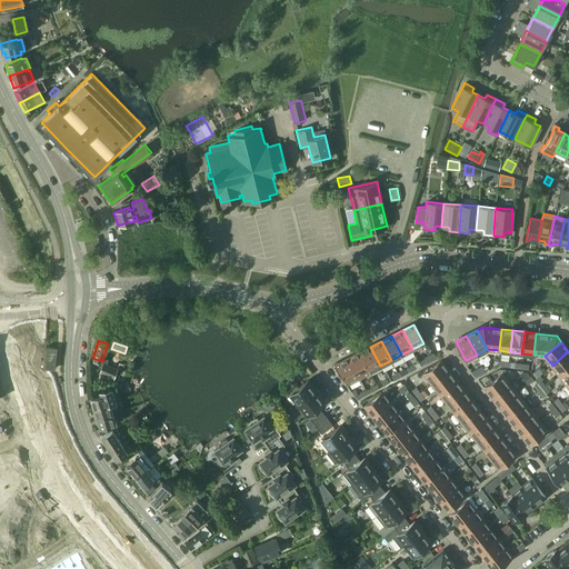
[(46,347),(42,368),(53,369),(56,348),(51,348),(46,347)]
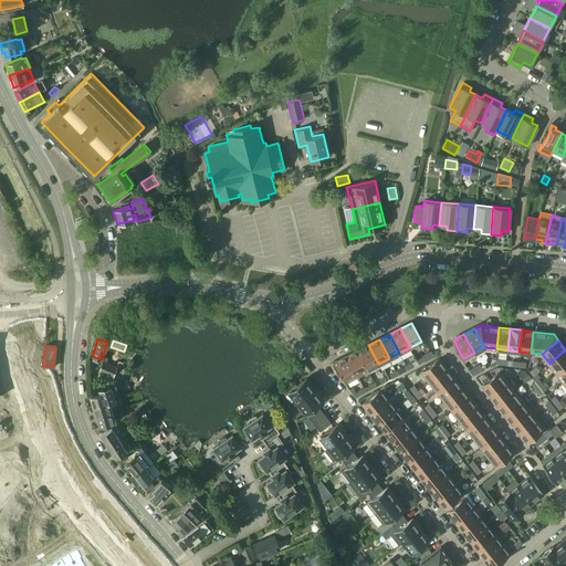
[(357,350),(367,369),(378,364),(368,345),(357,350)]
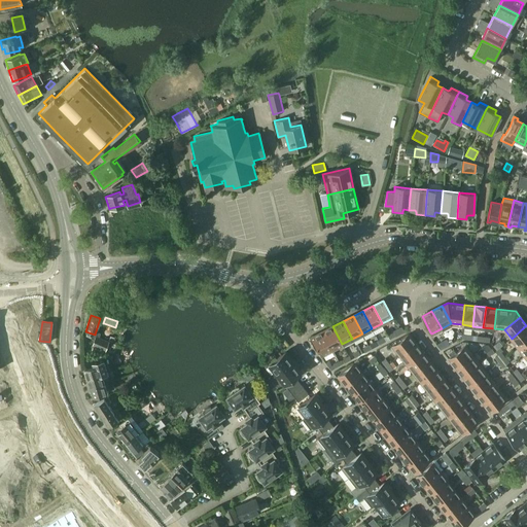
[(526,325),(512,339),(518,347),(526,340),(526,325)]
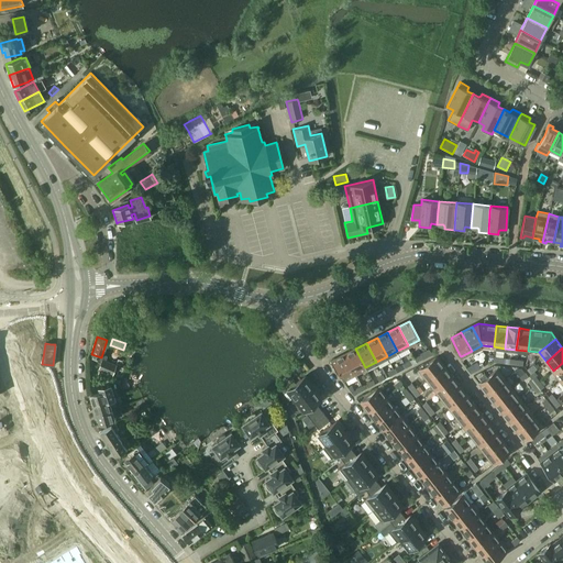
[(344,354),(355,373),(365,367),(355,349),(344,354)]
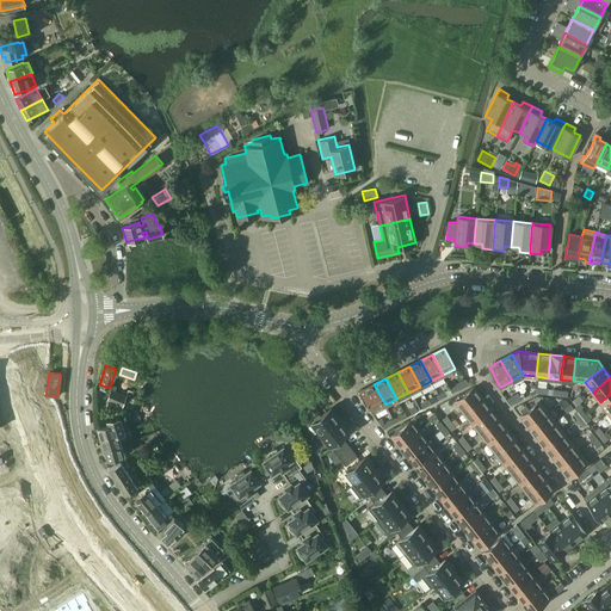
[(359,393),(372,411),(374,411),(386,405),(374,384),(359,393)]
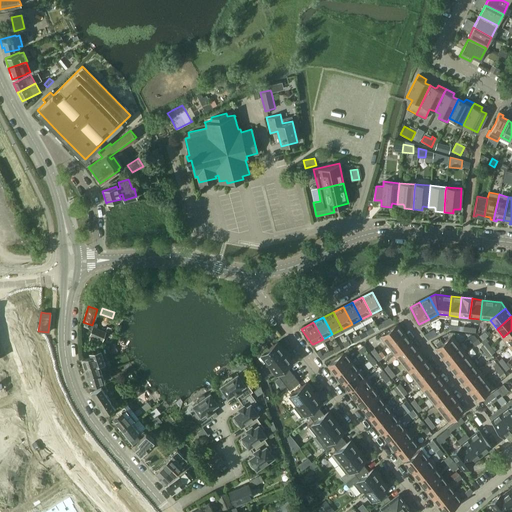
[(381,336),(388,345),(403,333),(396,325),(381,336)]
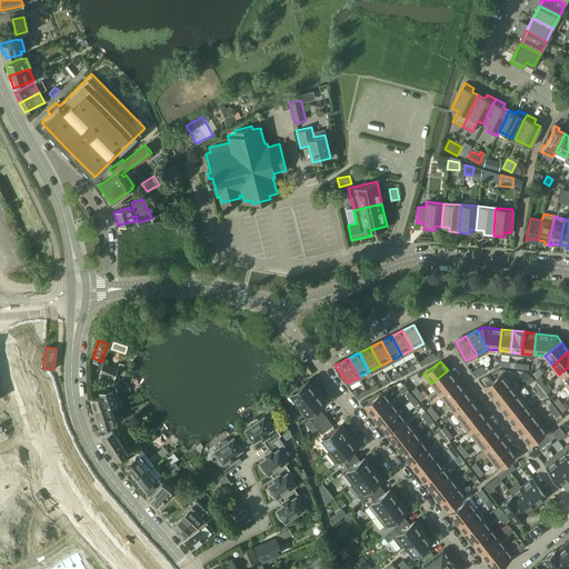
[(102,362),(99,373),(113,378),(118,367),(102,362)]
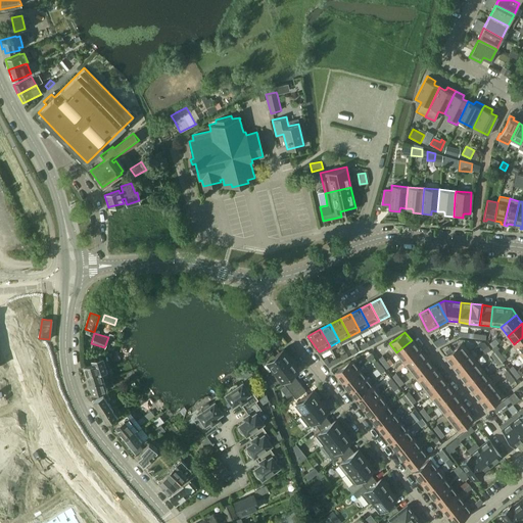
[(522,337),(514,344),(521,353),(522,351),(522,337)]
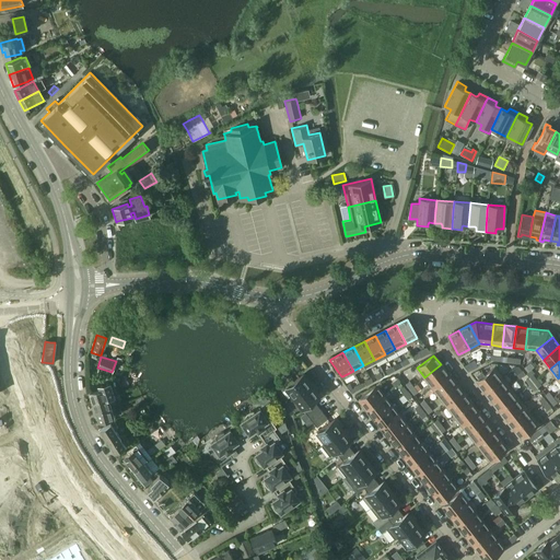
[(441,364),(424,377),(431,386),(447,374),(441,364)]
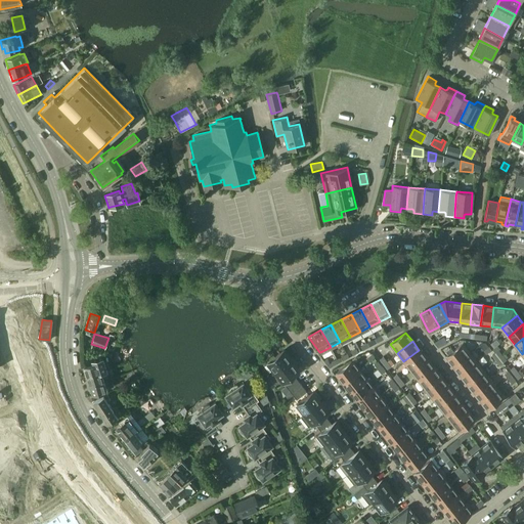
[(446,356),(447,356),(453,364),(469,353),(462,344),(453,351),(450,347),(445,351),(448,355),(446,356)]
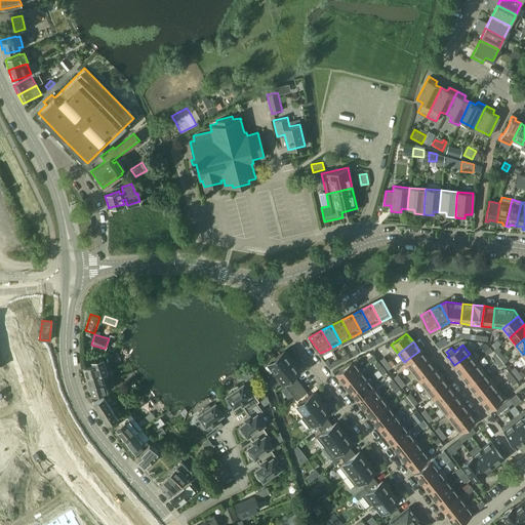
[(268,363),(276,372),(292,360),(285,351),(281,354),(280,353),(275,357),(273,354),(267,359),(269,362),(268,363)]
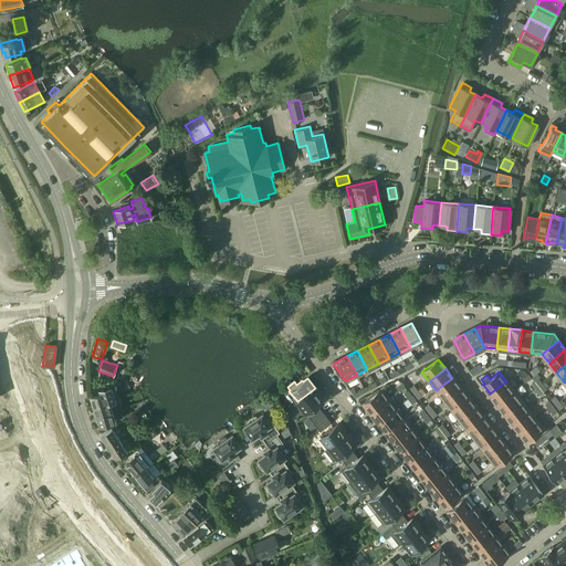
[(452,378),(436,390),(443,400),(460,387),(452,378)]
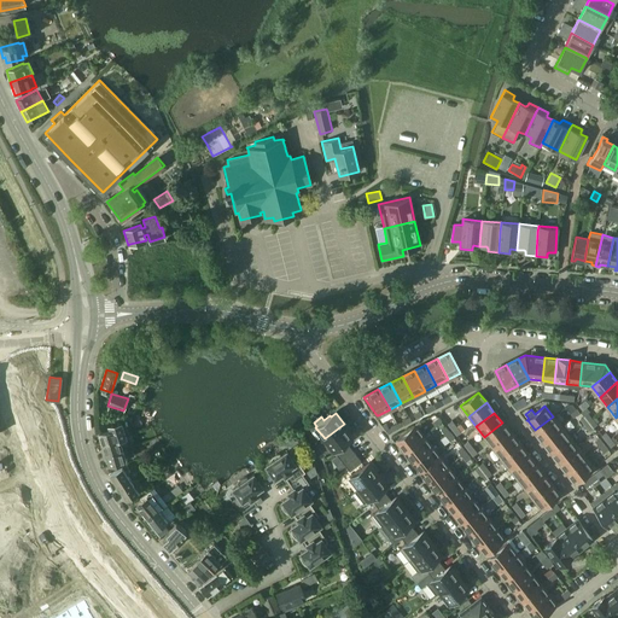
[(553,417),(535,430),(543,441),(561,426),(553,417)]
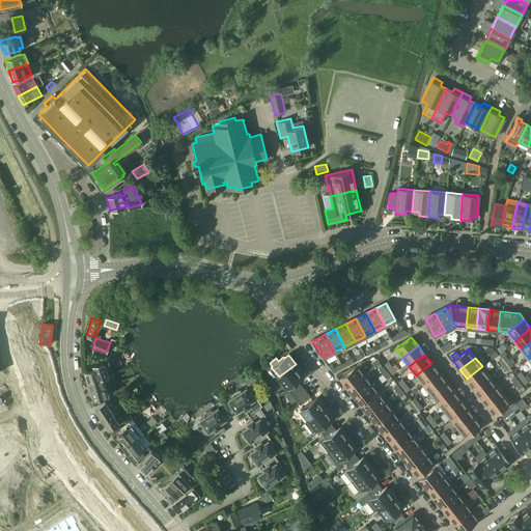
[(93,370),(84,372),(87,382),(102,376),(102,378),(108,375),(104,362),(92,366),(94,369),(93,370)]
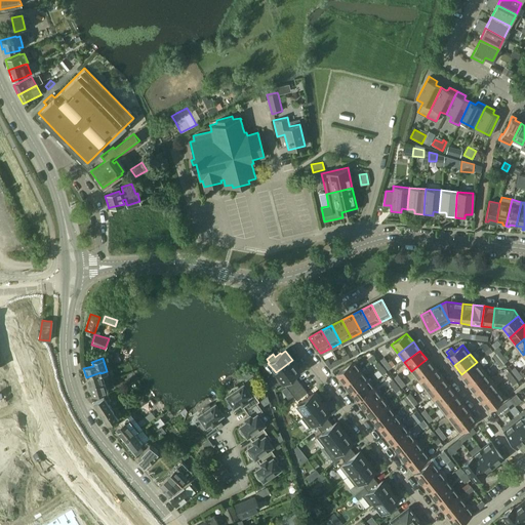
[(427,359),(411,371),(418,380),(434,368),(427,359)]
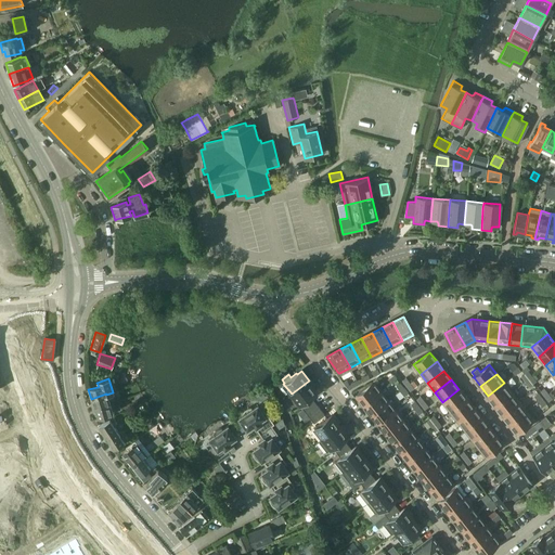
[(309,381),(292,394),(299,404),(312,395),(311,394),(315,389),(309,381)]
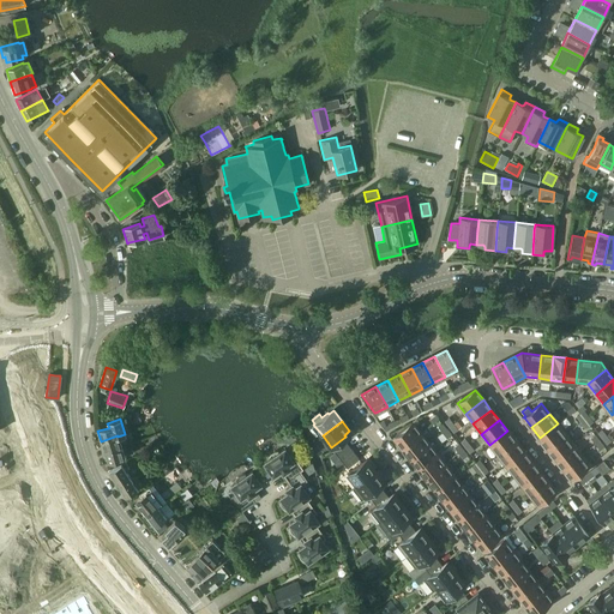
[(411,422),(391,438),(399,449),(420,433),(411,422)]
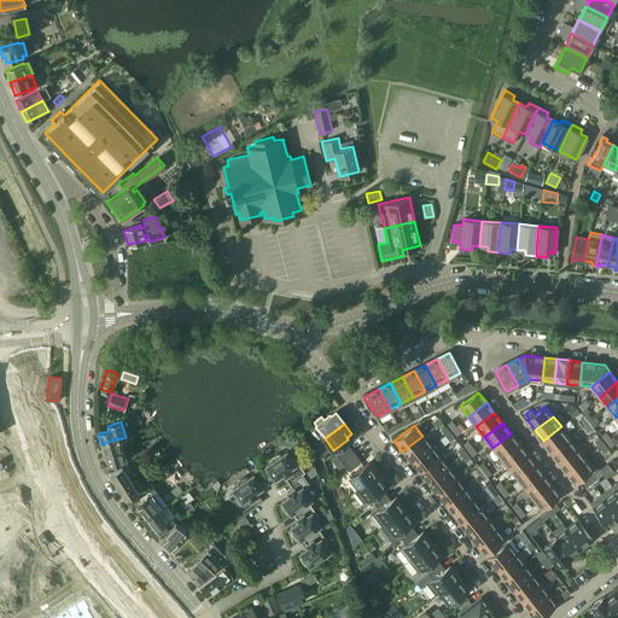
[(561,426),(543,441),(552,452),(570,437),(561,426)]
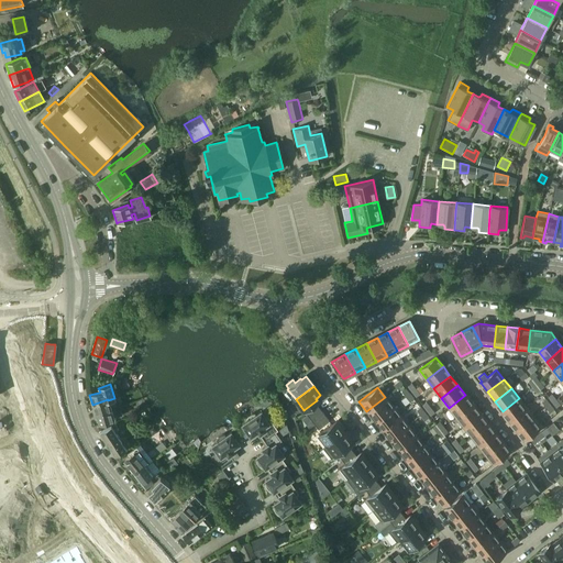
[(465,395),(449,408),(455,417),(472,404),(465,395)]
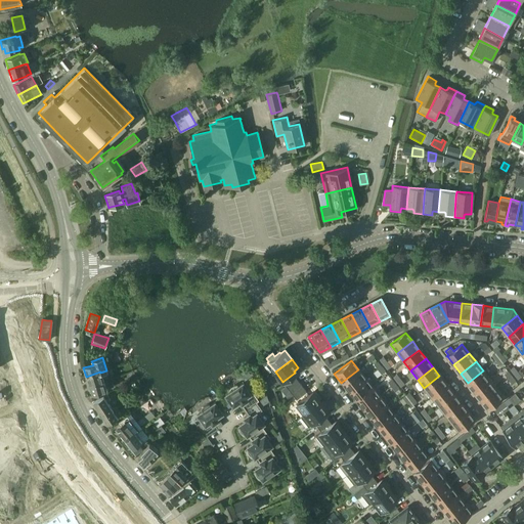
[(358,369),(341,383),(348,392),(365,378),(358,369)]
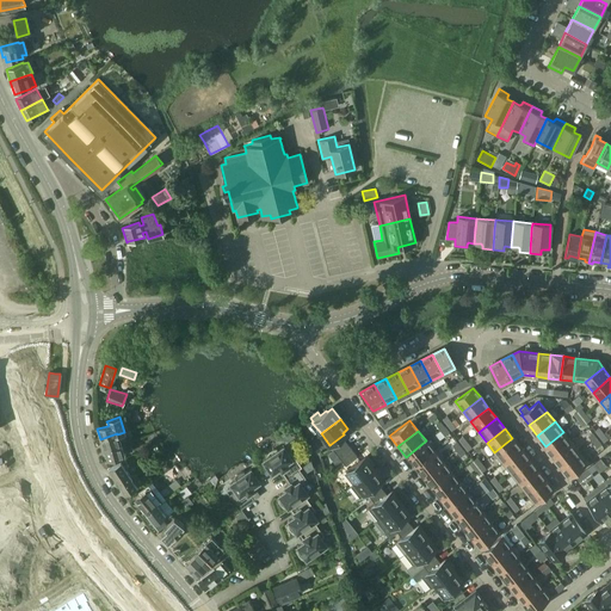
[(563,432),(545,446),(553,456),(571,442),(563,432)]
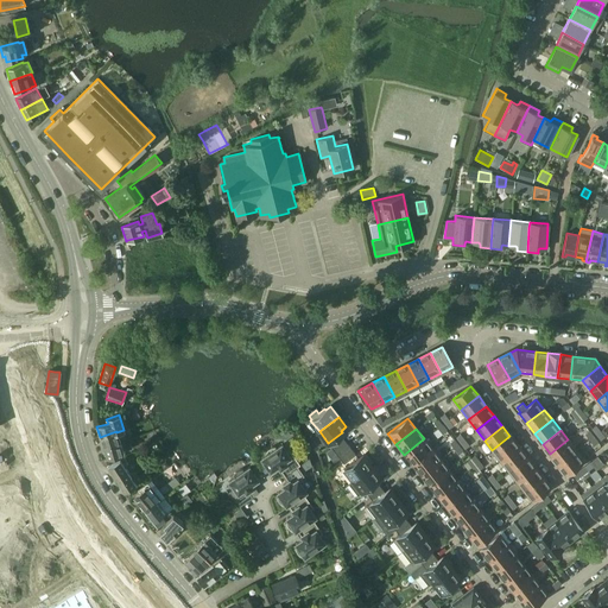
[(116,432),(100,437),(103,448),(120,443),(116,432)]
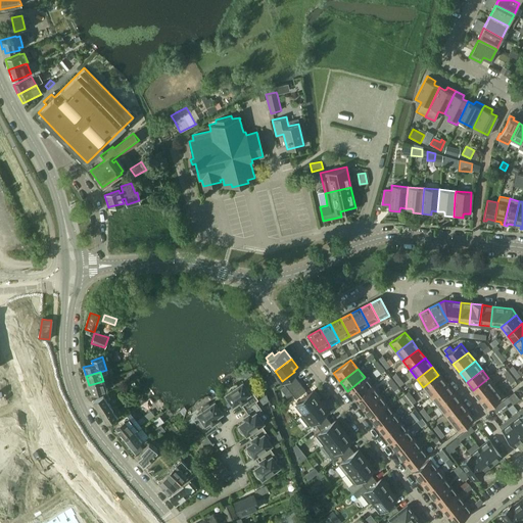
[(438,375),(423,387),(430,396),(445,384),(438,375)]
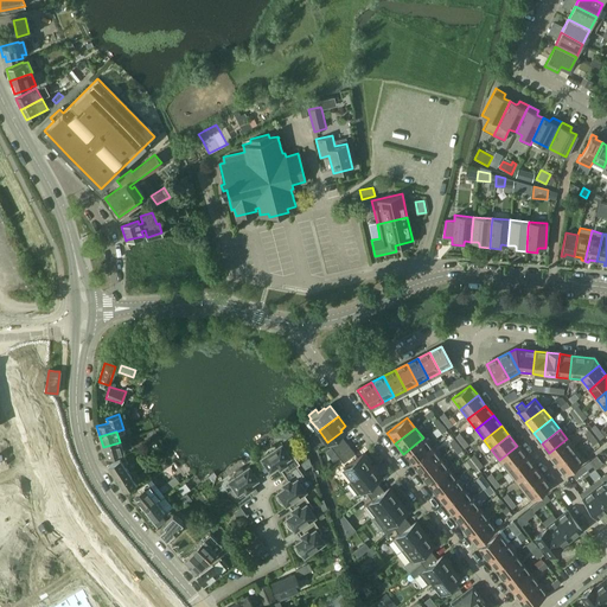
[(342,436),(331,445),(332,446),(336,451),(346,442),(342,436)]
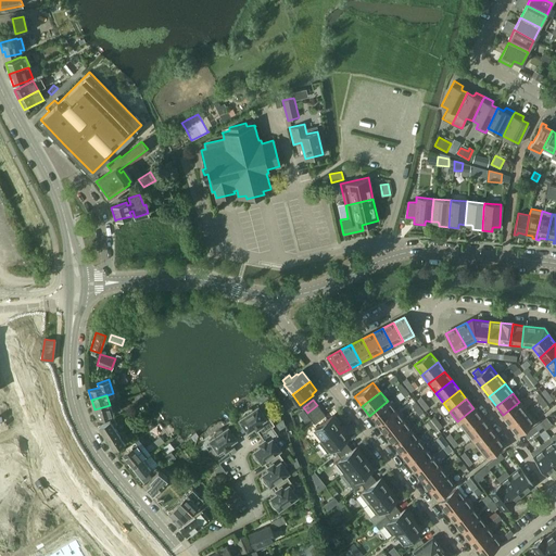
[(388,401),(369,416),(371,415),(379,424),(394,411),(388,401)]
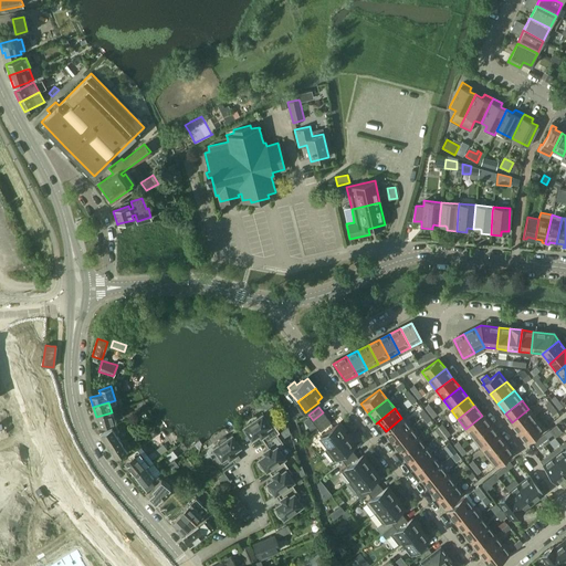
[(528,409),(512,422),(520,432),(536,419),(528,409)]
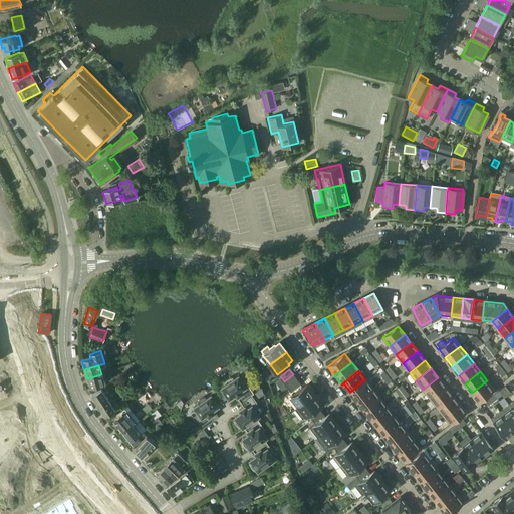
[(101,374),(87,378),(90,388),(103,382),(101,374)]
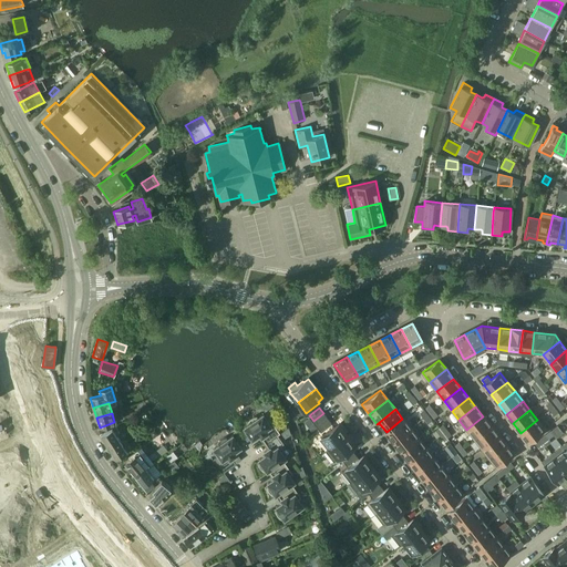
[(323,413),(313,421),(317,425),(318,425),(328,418),(323,413)]
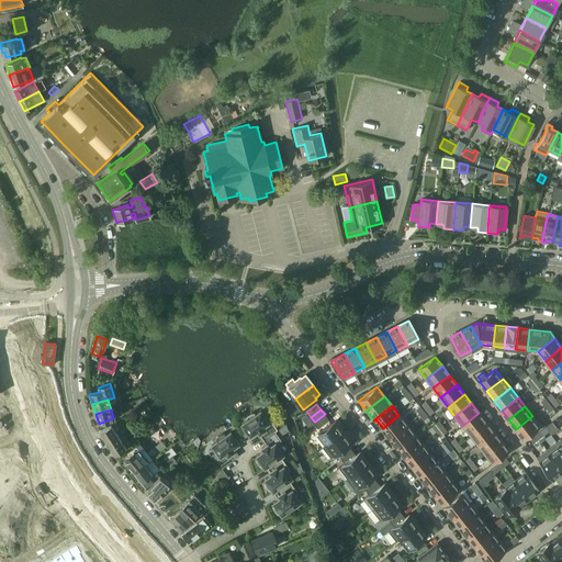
[(257,430),(262,439),(274,430),(278,428),(268,415),(266,417),(260,411),(255,414),(255,413),(255,412),(254,412),(251,412),(250,413),(249,413),(248,414),(247,415),(246,416),(246,417),(245,418),(246,418),(247,419),(242,424),(249,435),(257,430)]
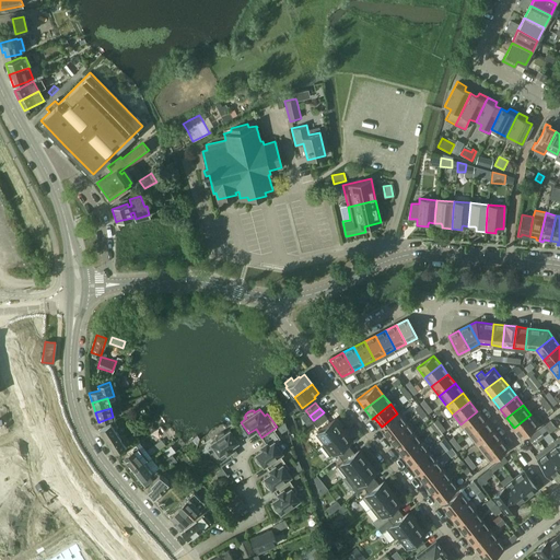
[(477,411),(461,424),(468,433),(485,421),(477,411)]
